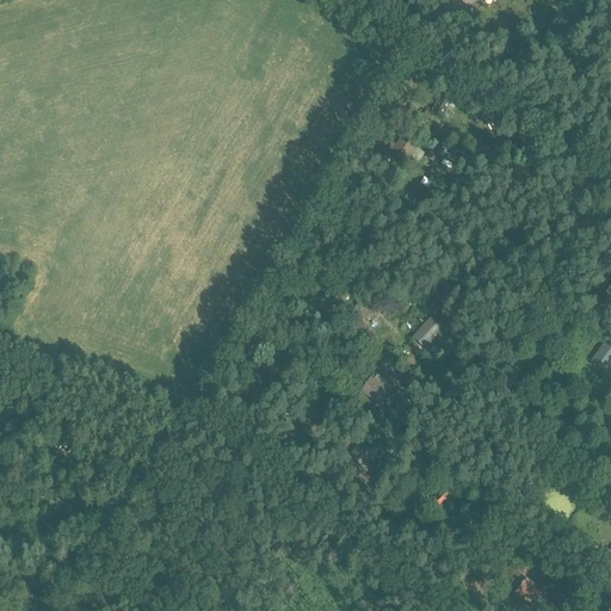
[(468,11),(454,12),(455,23),(469,20),(468,11)]
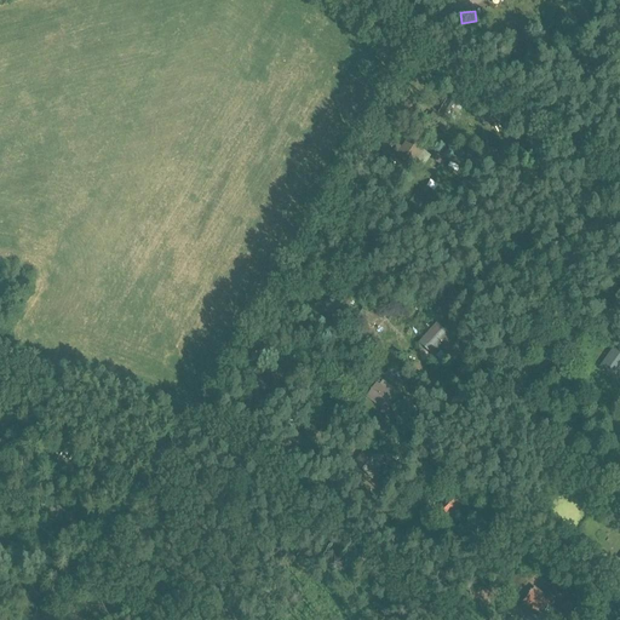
[(552,21),(552,30),(558,30),(557,33),(566,34),(566,19),(558,18),(558,21),(552,21)]
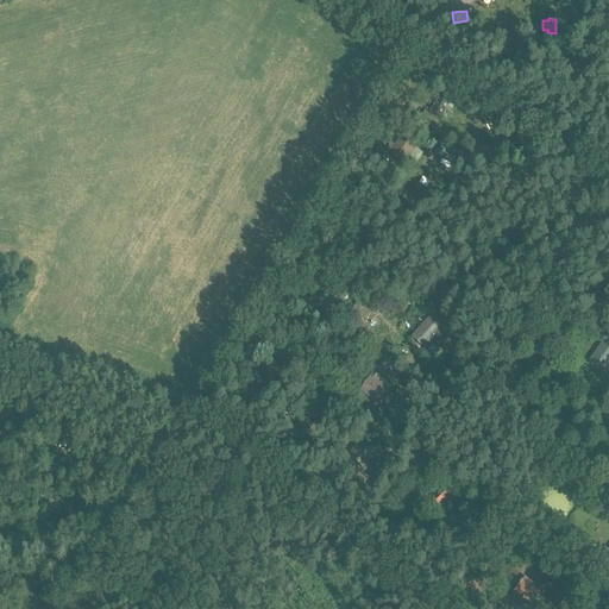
[(420,110),(416,115),(421,119),(419,123),(425,126),(427,123),(435,129),(439,123),(434,120),(438,114),(425,107),(422,112),(420,110)]
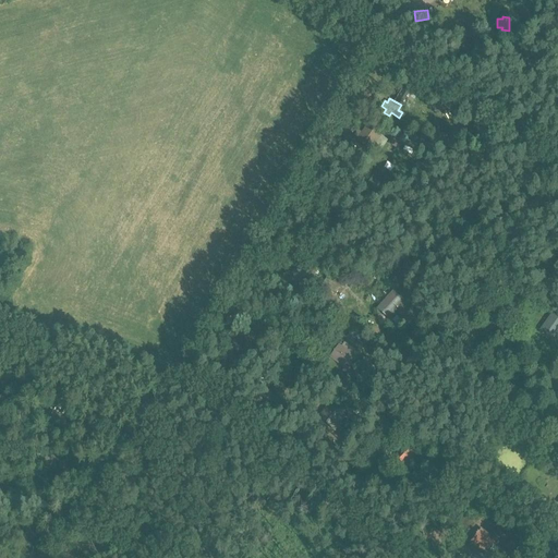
[(356,141),(371,150),(380,136),(367,126),(356,141)]
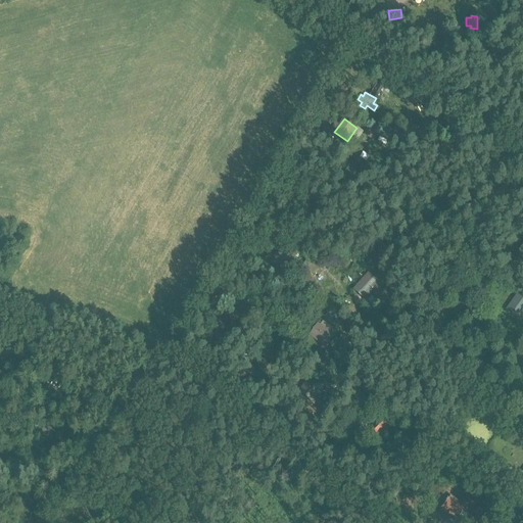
[(405,135),(419,144),(425,135),(411,126),(405,135)]
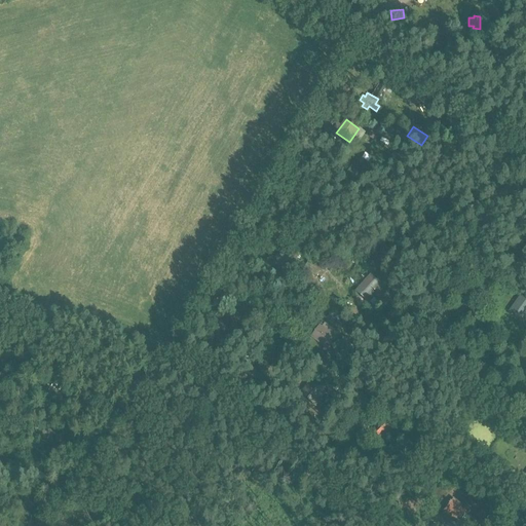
[(359,128),(349,142),(357,146),(366,133),(359,128)]
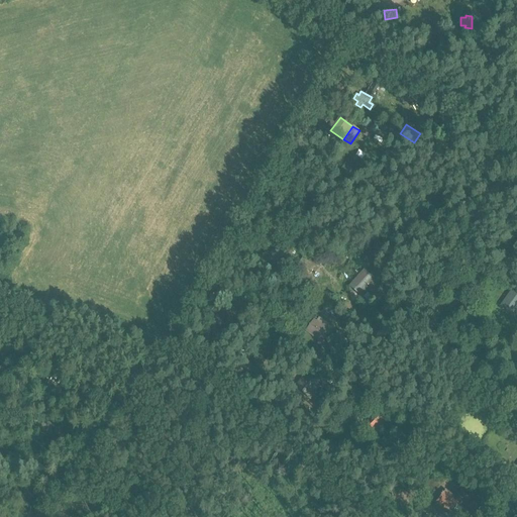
[(366,126),(360,133),(369,139),(374,132),(366,126)]
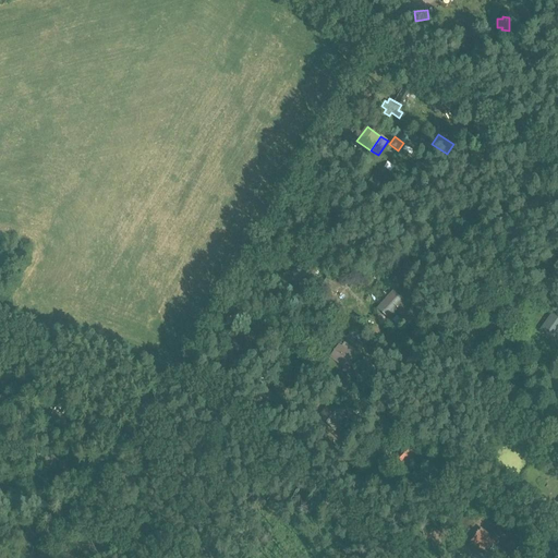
[(423,166),(434,173),(439,165),(428,157),(423,166)]
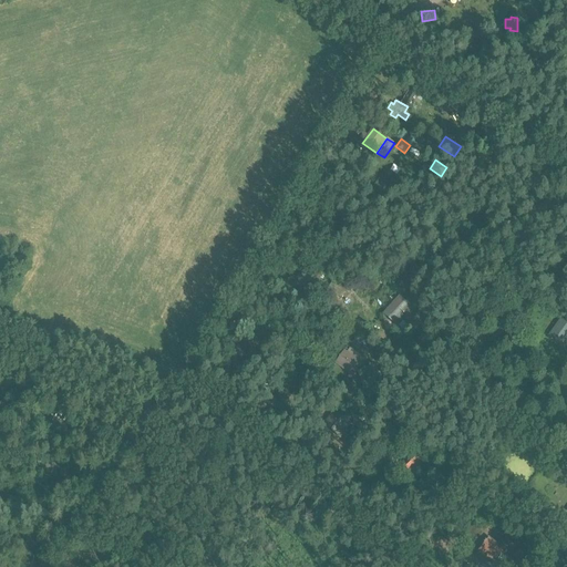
[(346,237),(352,241),(357,234),(350,230),(346,237)]
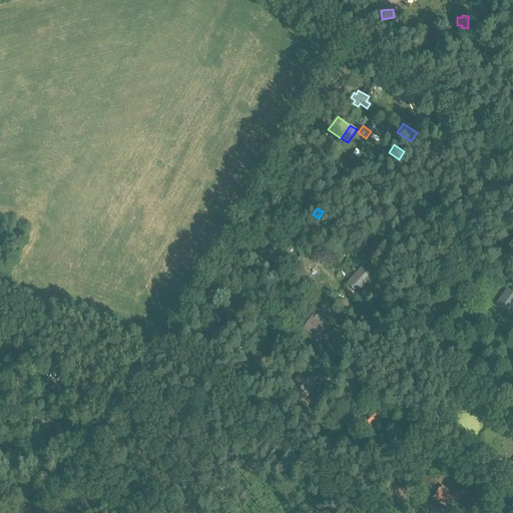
[(290,253),(287,250),(277,243),(270,254),(279,262),(282,264),(290,253)]
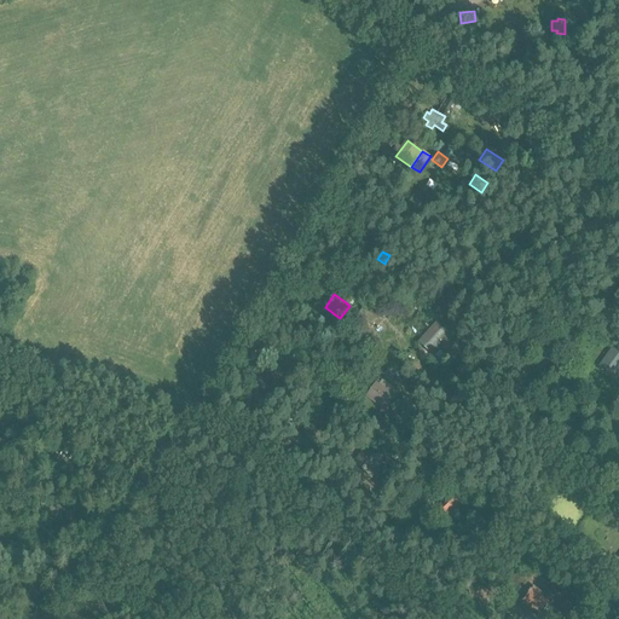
[(375,328),(382,316),(364,305),(357,316),(375,328)]
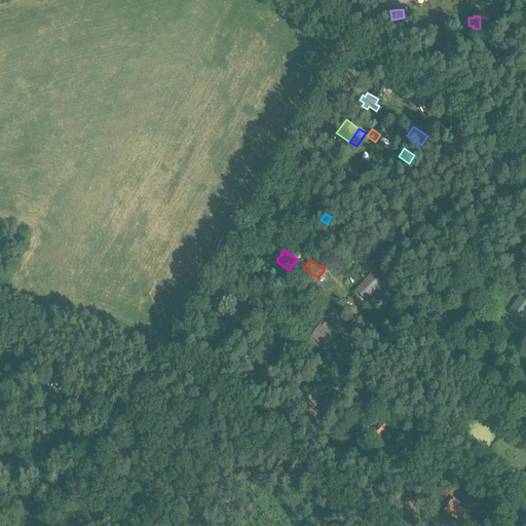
[(378,294),(386,286),(372,272),(354,291),(366,301),(375,291),(378,294)]
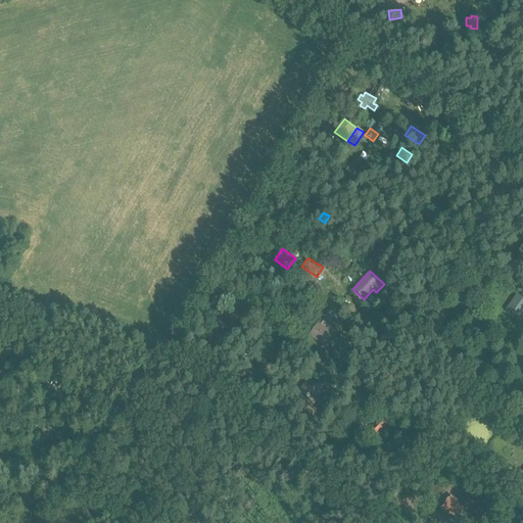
[(519,319),(522,313),(522,297),(517,293),(506,310),(519,319)]
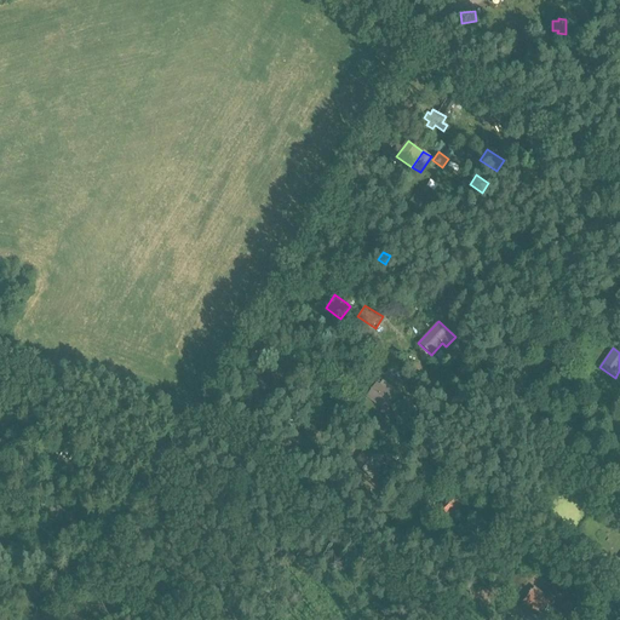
[(390,367),(384,375),(396,385),(403,377),(390,367)]
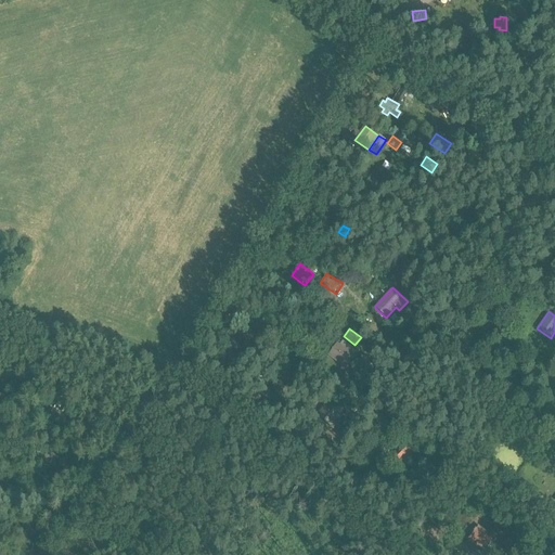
[(336,344),(327,357),(346,369),(356,356),(350,352),(352,348),(343,341),(339,346),(336,344)]
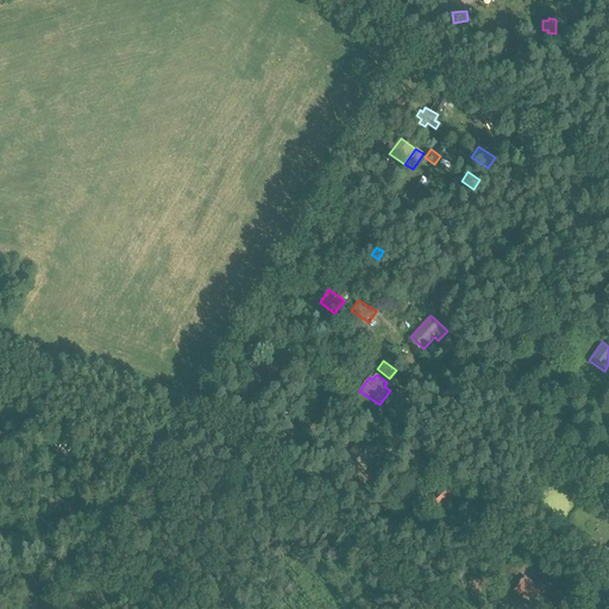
[(277,385),(274,380),(262,388),(265,394),(277,385)]
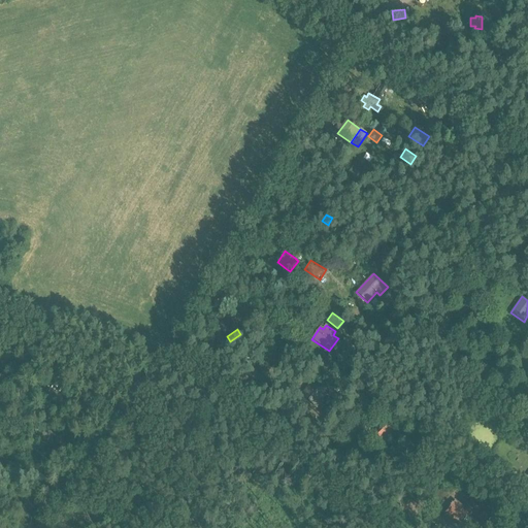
[(257,355),(253,352),(259,344),(255,341),(250,348),(246,345),(242,352),(253,360),(257,355)]
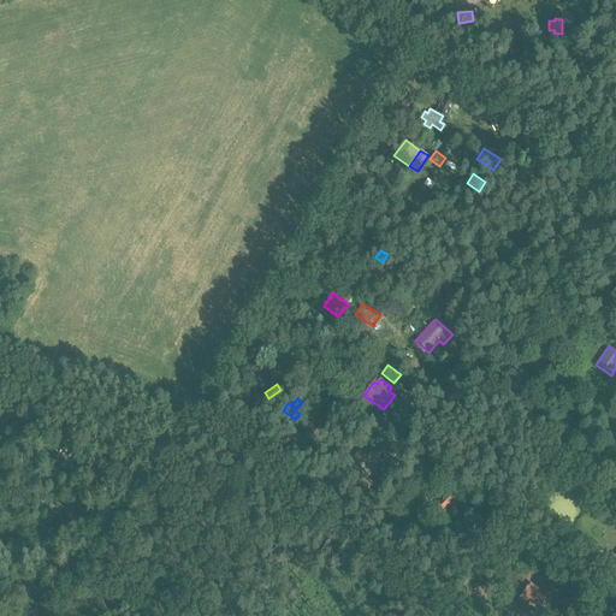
[(313,444),(324,436),(313,422),(302,431),(313,444)]
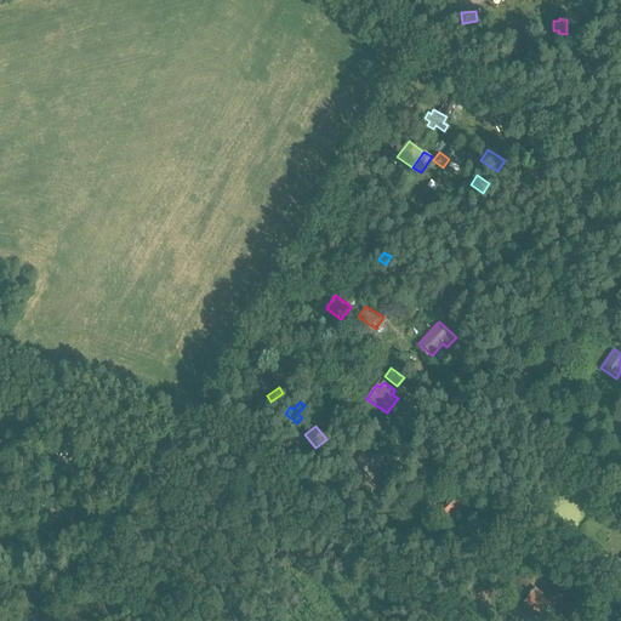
[(51,461),(72,469),(78,456),(57,448),(51,461)]
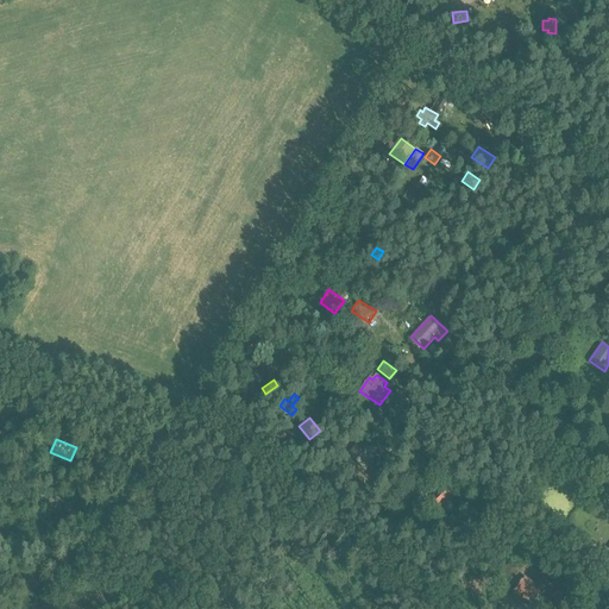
[(22,484),(31,473),(26,470),(19,464),(10,475),(20,483),(22,484)]
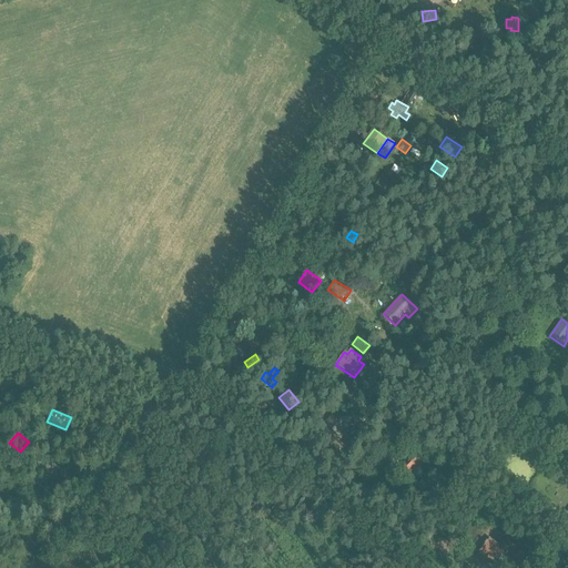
[(412,476),(429,459),(417,447),(401,464),(412,476)]
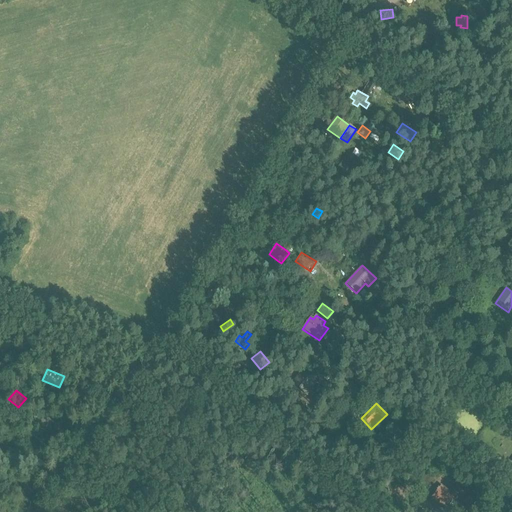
[(38,419),(35,428),(46,432),(47,427),(52,429),(55,422),(43,417),(42,420),(38,419)]
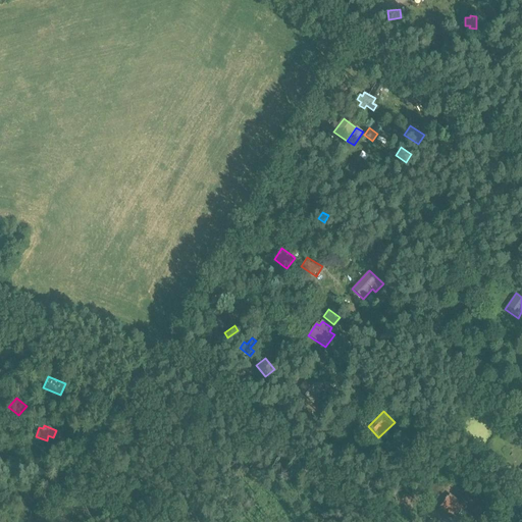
[(502,469),(498,474),(512,484),(516,480),(502,469)]
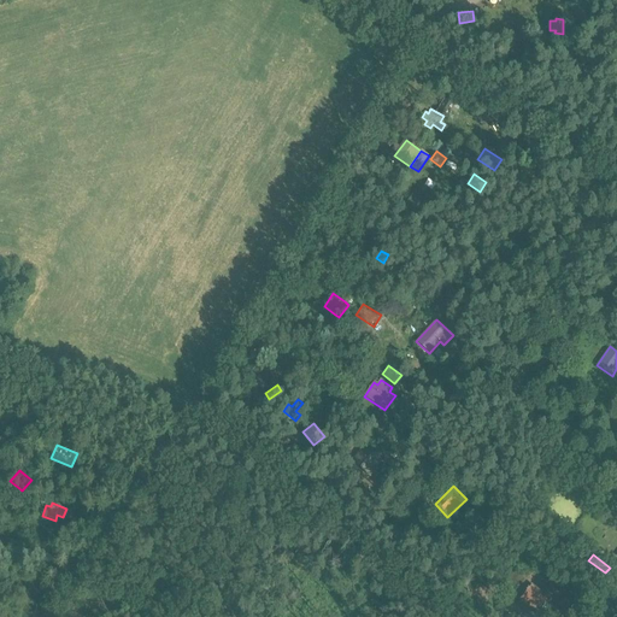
[(446,587),(457,586),(456,570),(445,571),(446,587)]
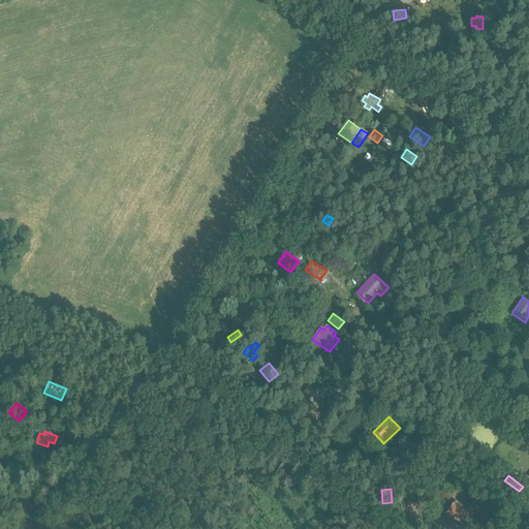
[(456,521),(462,526),(471,515),(456,502),(443,518),(453,526),(456,521)]
